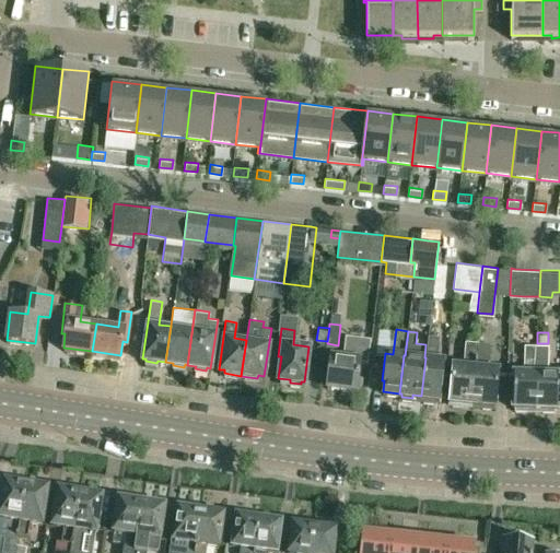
[(357,388),(360,360),(366,361),(370,338),(346,334),(342,356),(330,354),(326,385),(357,388)]
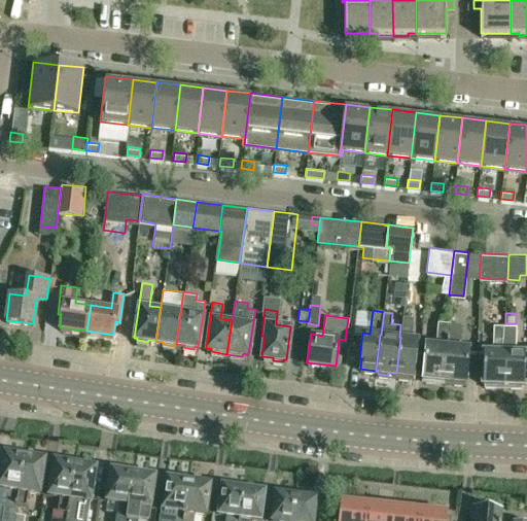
[(410,338),(411,325),(412,316),(402,315),(400,324),(399,337),(400,337),(396,373),(398,373),(398,376),(409,378),(410,375),(413,375),(417,339),(410,338)]
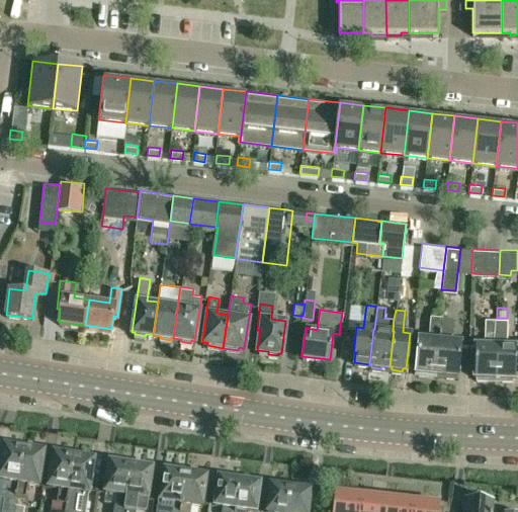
[(437,371),(442,316),(431,315),(429,338),(419,337),(415,369),(417,369),(418,372),(427,373),(429,370),(437,371)]
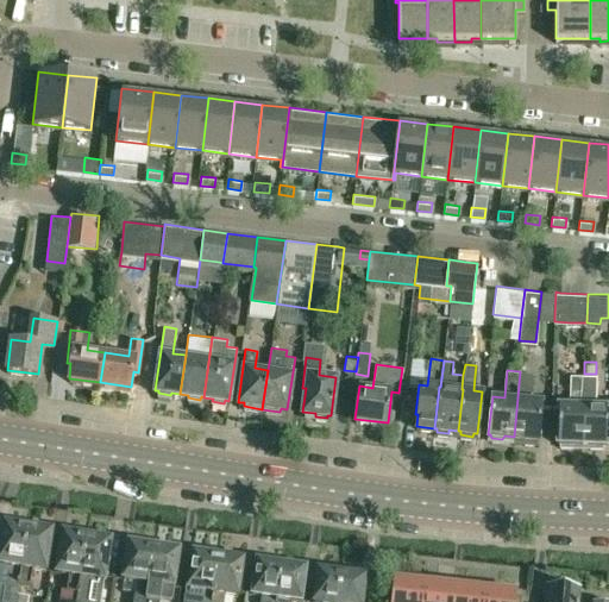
[(520,371),(514,437),(523,438),(526,440),(537,441),(538,439),(539,439),(542,401),(529,400),(533,372),(520,371)]
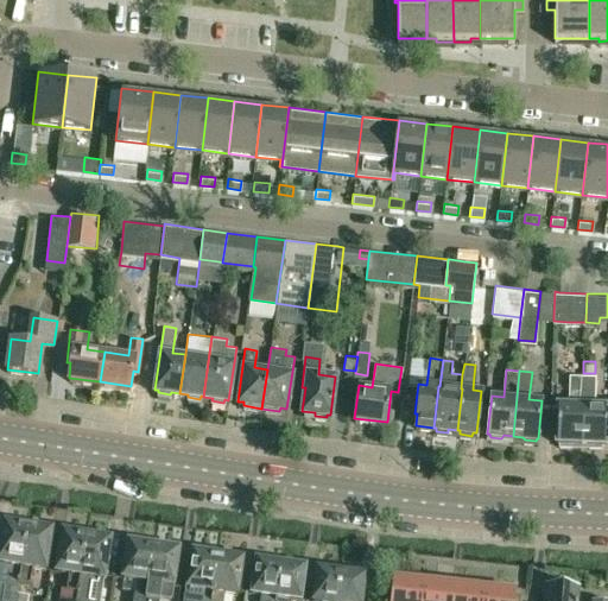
[(580,441),(583,373),(570,373),(569,404),(557,403),(556,440),(559,440),(559,444),(572,444),(572,441),(580,441)]
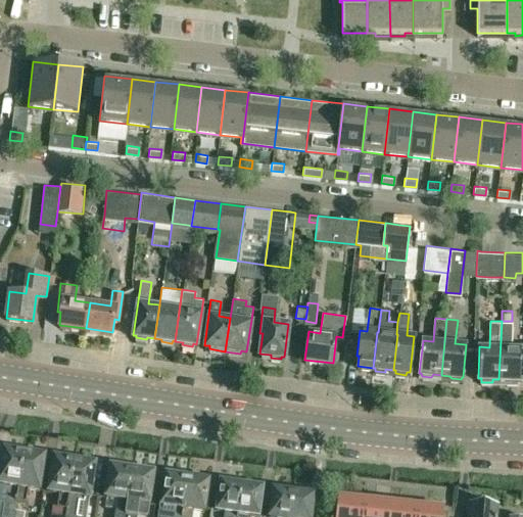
[(502,321),(498,379),(507,380),(507,382),(517,383),(517,380),(520,380),(521,347),(512,347),(513,322),(502,321)]
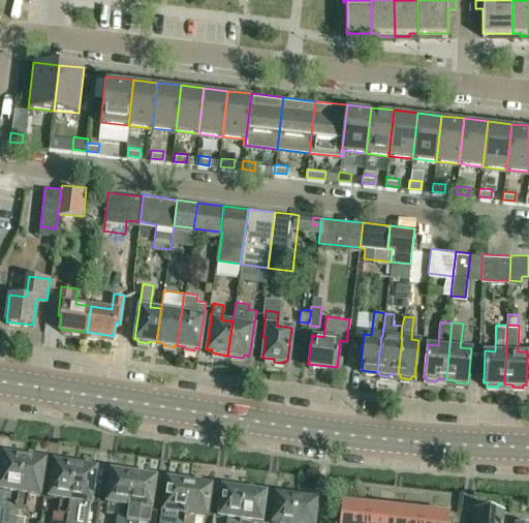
[(7,453),(3,453),(0,473),(0,502),(1,503),(16,506),(16,504),(24,453),(7,451),(7,453)]
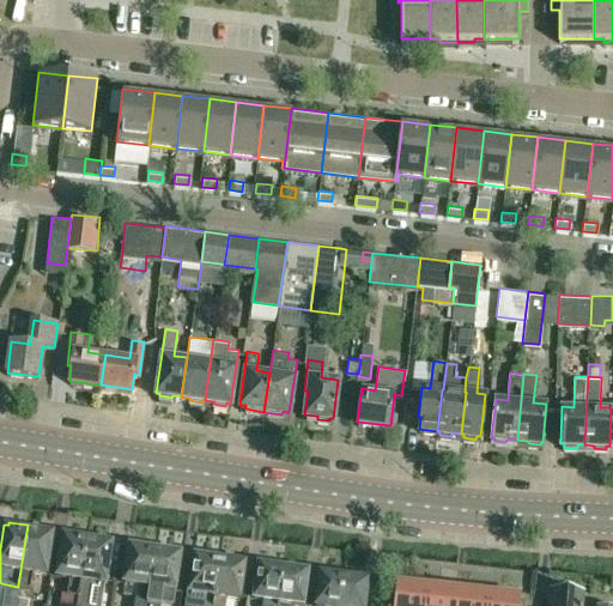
[(28,525),(18,585),(30,586),(32,569),(46,571),(52,532),(47,531),(48,528),(28,525)]
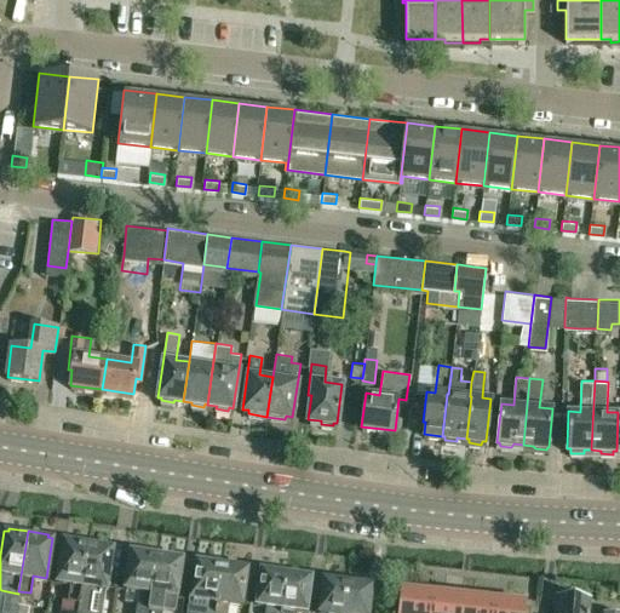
[(79,600),(89,539),(69,537),(68,540),(64,539),(58,580),(70,582),(68,597),(79,600)]
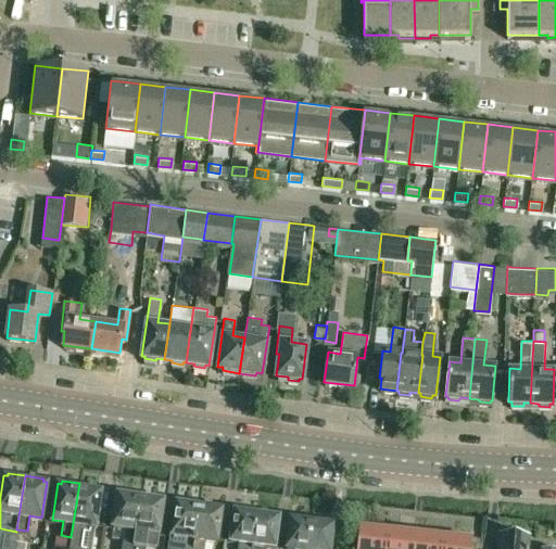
[(97,486),(79,483),(71,537),(68,548),(91,548),(101,490),(97,489),(97,486)]
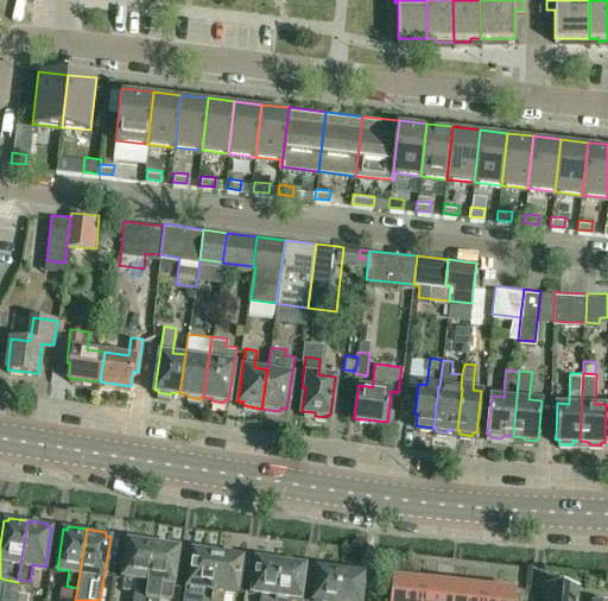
[(144,600),(153,543),(143,542),(144,538),(131,536),(131,539),(128,539),(121,586),(134,588),(132,600),(144,600)]
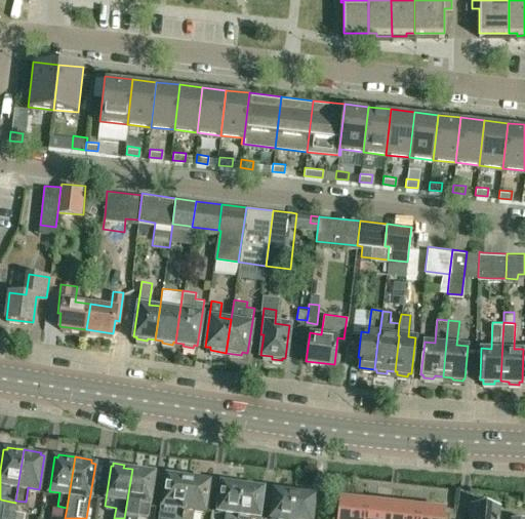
[(148,513),(150,502),(154,472),(152,471),(152,469),(142,467),(142,470),(132,469),(124,518),(135,518),(137,511),(148,513)]
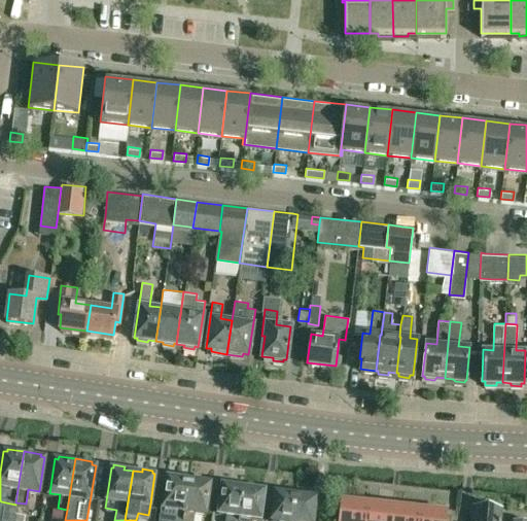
[(182,520),(188,479),(179,478),(180,475),(170,473),(169,476),(168,476),(163,507),(160,520),(182,520)]
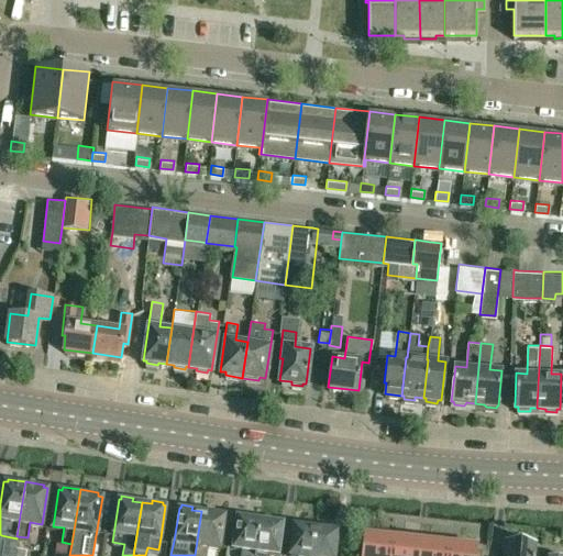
[(206,555),(208,545),(220,546),(224,514),(222,514),(223,511),(211,509),(211,512),(201,511),(195,555),(206,555)]
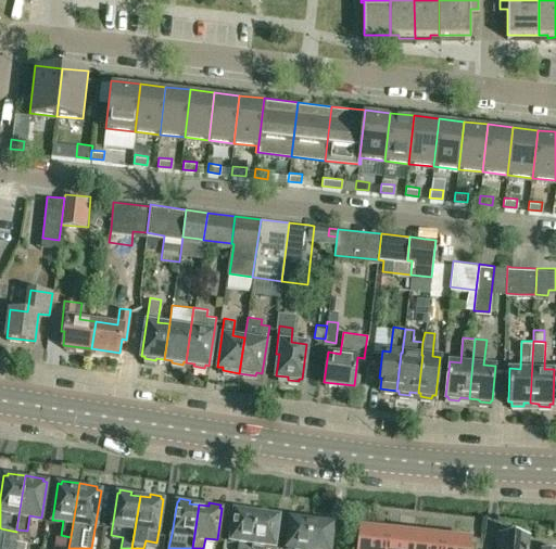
[(251,548),(256,512),(235,510),(231,539),(238,540),(237,548),(251,548)]
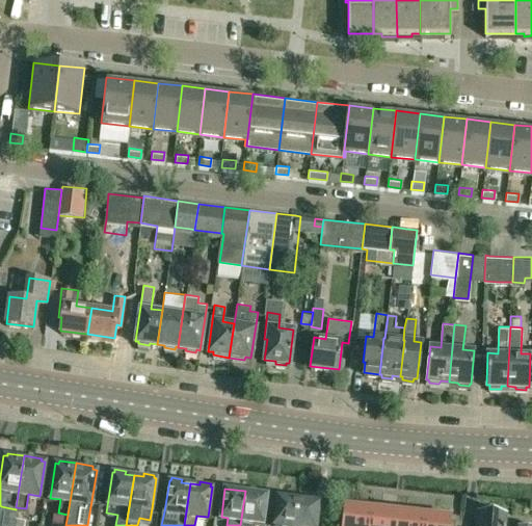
[(250,525),(254,525),(255,521),(263,522),(266,494),(245,491),(240,525),(250,525)]
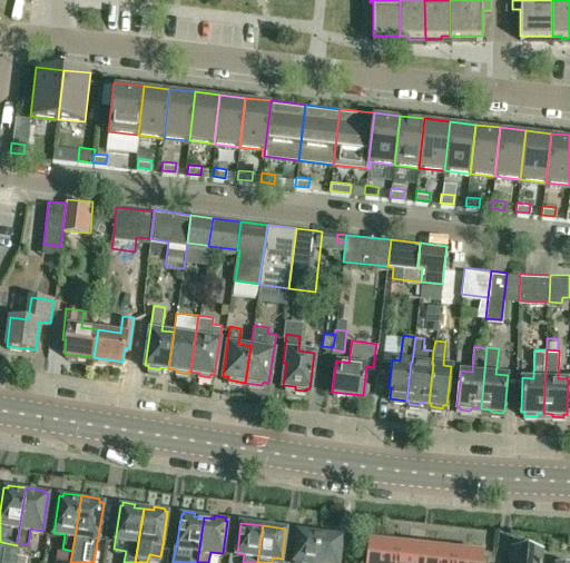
[(315,562),(320,533),(297,530),(294,561),(302,562),(301,562),(315,562)]
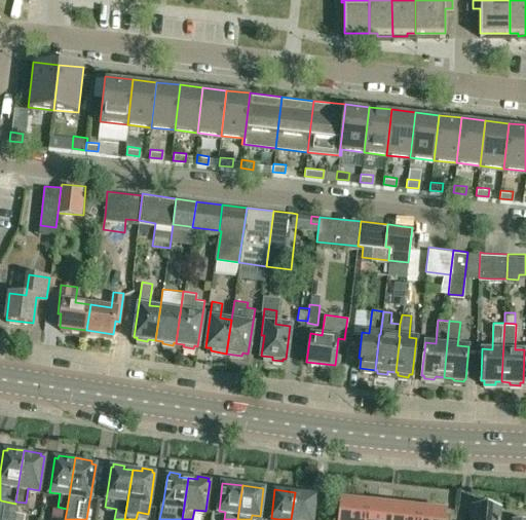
[(295,492),(291,519),(312,519),(315,495),(308,494),(295,492)]
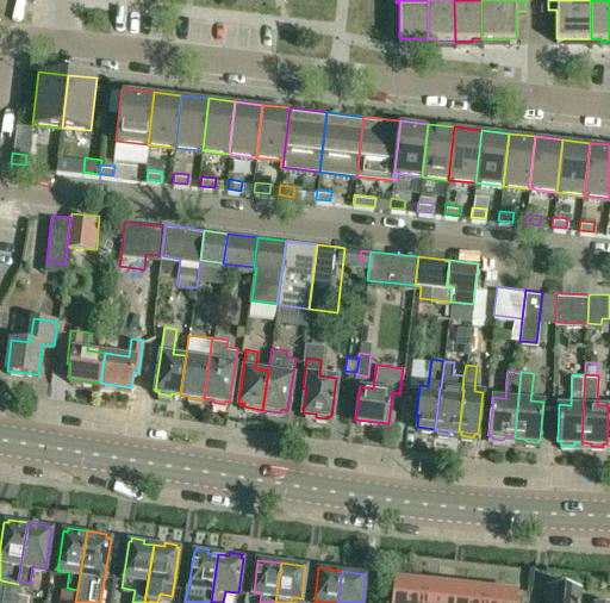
[(422,602),(425,579),(393,577),(390,602),(422,602)]
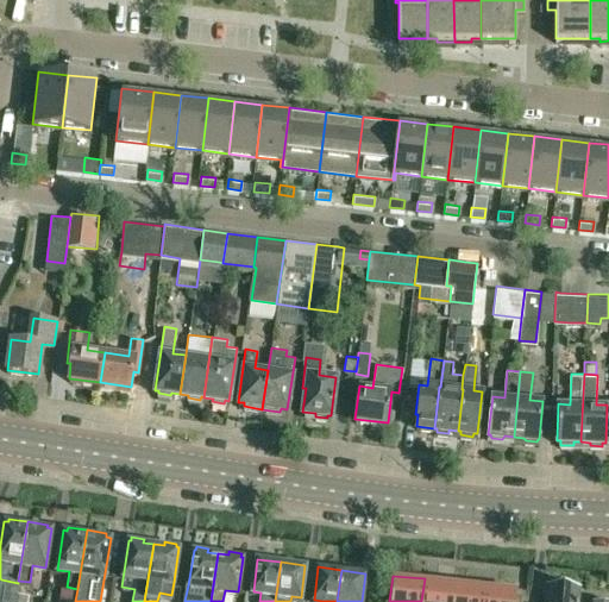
[(452,601),(454,582),(425,578),(421,601),(452,601)]
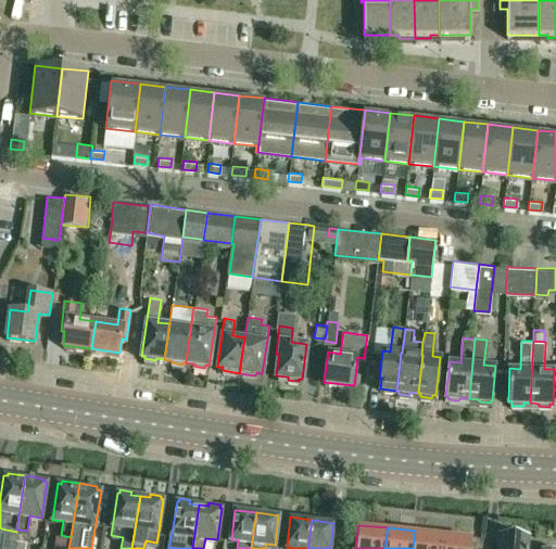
[(441,548),(443,534),(415,531),(413,548),(441,548)]
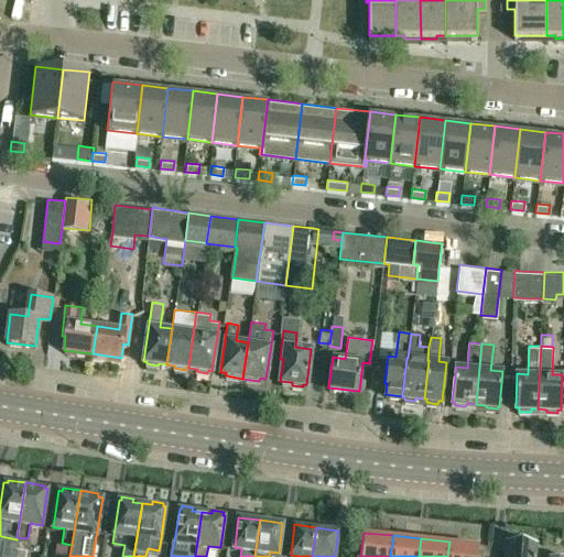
[(534,556),(537,543),(532,543),(529,539),(524,539),(521,542),(507,539),(505,556),(534,556)]
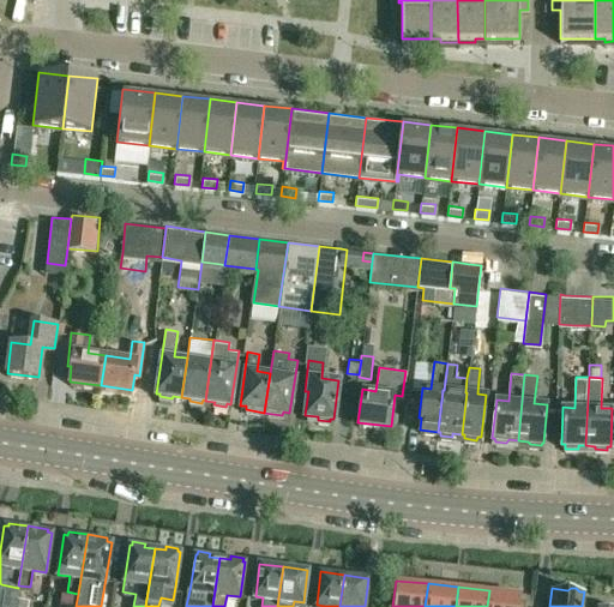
[(489,590),(487,606),(518,606),(519,594),(489,590)]
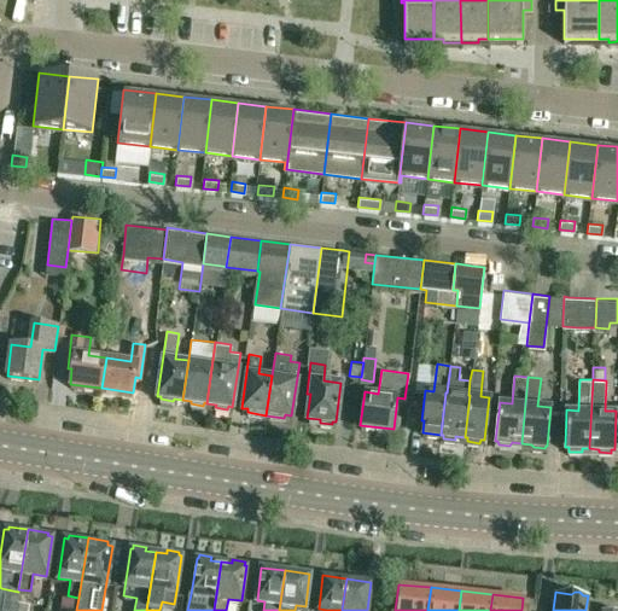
[(28,610),(30,603),(17,600),(16,609),(15,610),(28,610)]
